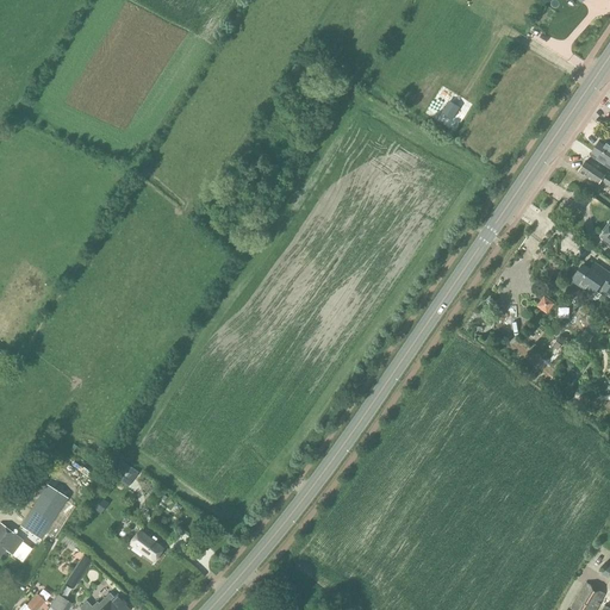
[(446,110),(442,116),(449,122),(454,116),(446,110)]
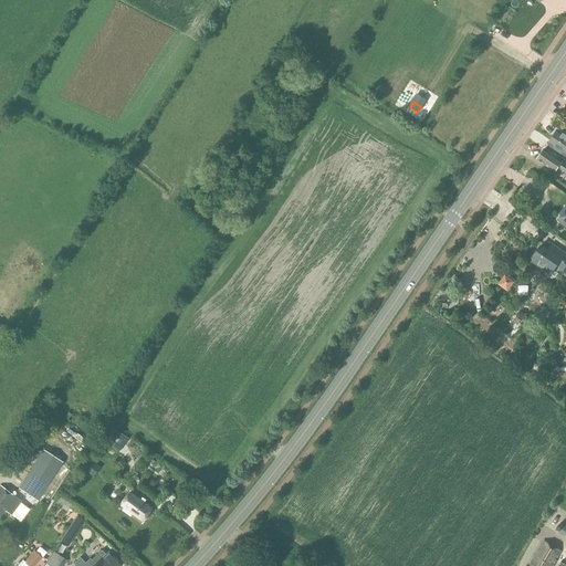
[(565,133),(557,128),(553,136),(565,144),(565,133)]
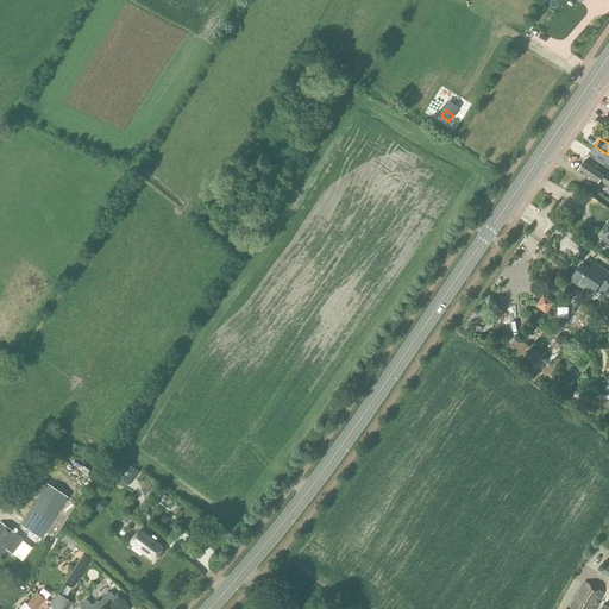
[(608,155),(595,146),(590,154),(608,165),(608,155)]
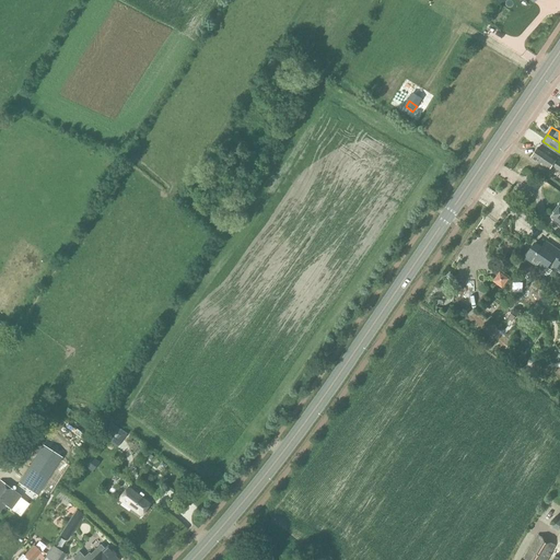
[(559,160),(539,147),(533,156),(550,168),(552,166),(559,171),(559,160)]
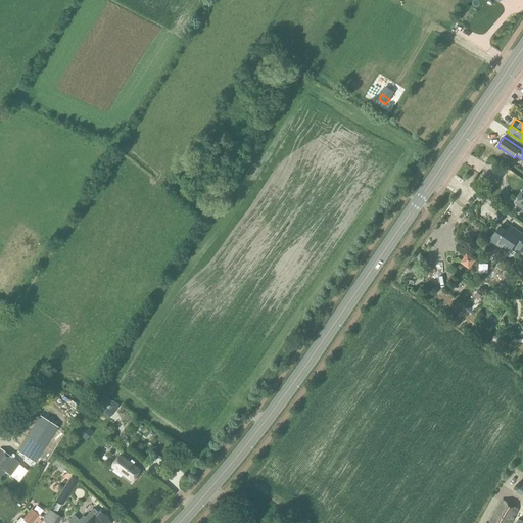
[(522,236),(510,227),(506,233),(500,228),(490,241),(509,253),(513,247),(522,253),(522,236)]
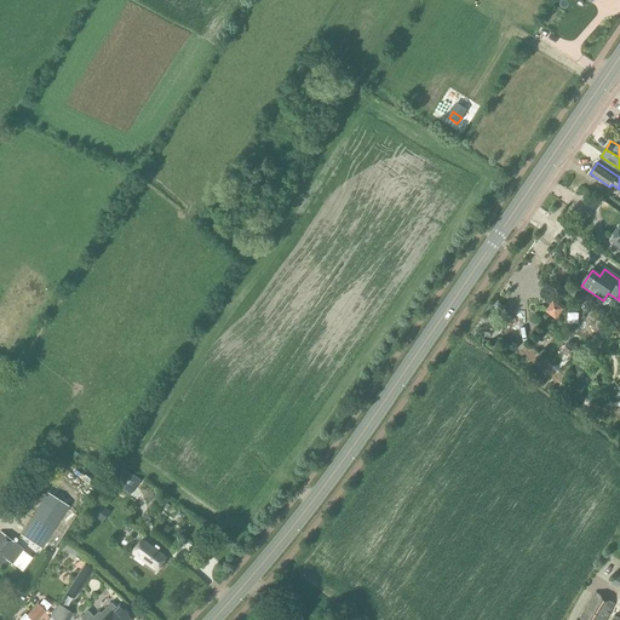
[(564,309),(554,300),(545,311),(556,320),(564,309)]
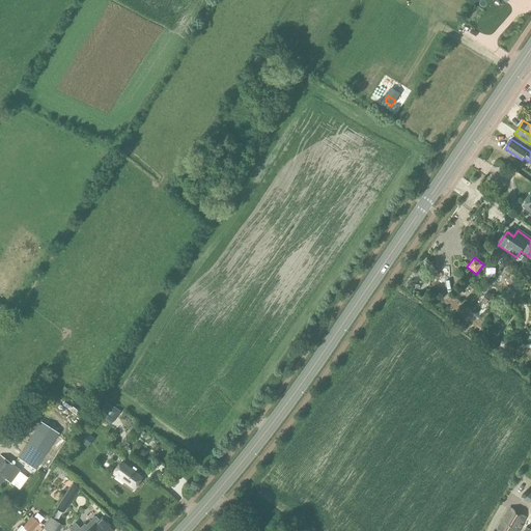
[(496,334),(502,326),(497,322),(491,330),(496,334)]
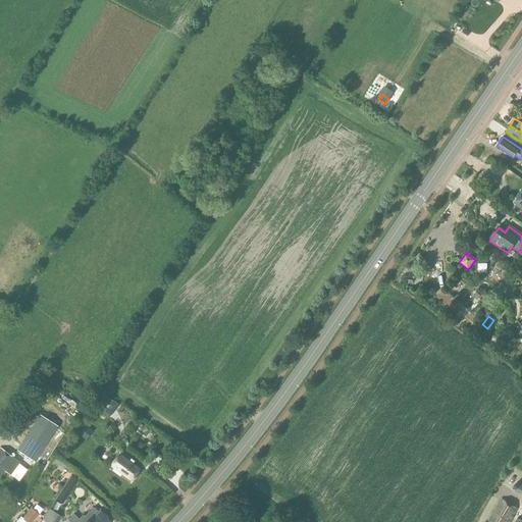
[(110,416),(118,405),(109,398),(101,410),(110,416)]
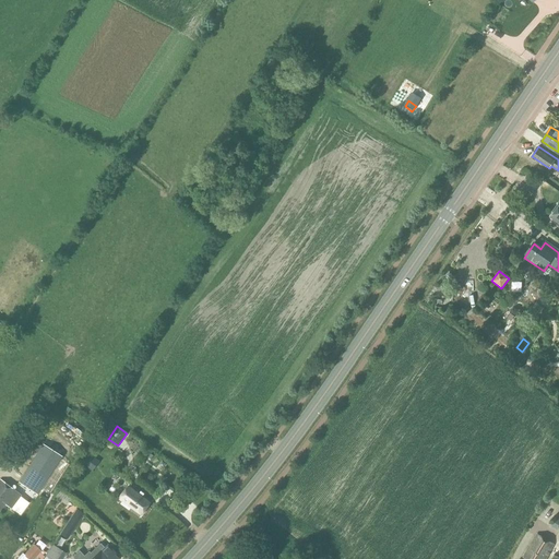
[(76,428),(73,432),(85,442),(88,438),(87,438),(76,428)]
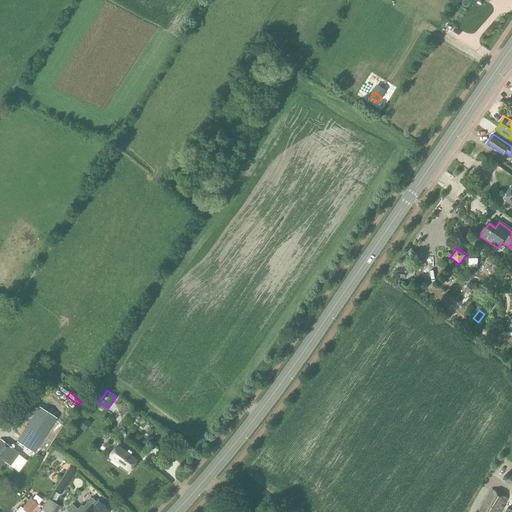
[(33,452),(55,418),(39,408),(17,441),(33,452)]
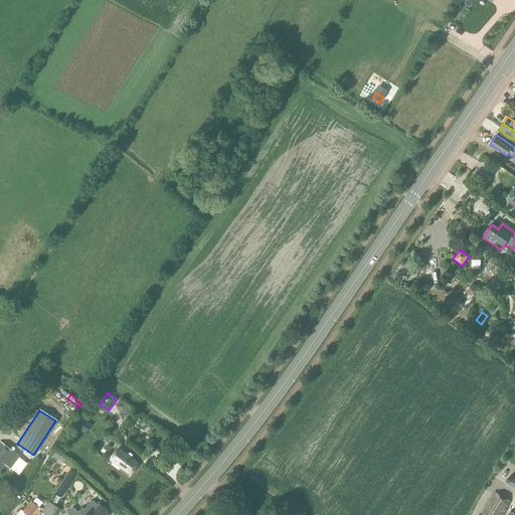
[(74,422),(72,425),(80,432),(88,421),(80,415),(74,422)]
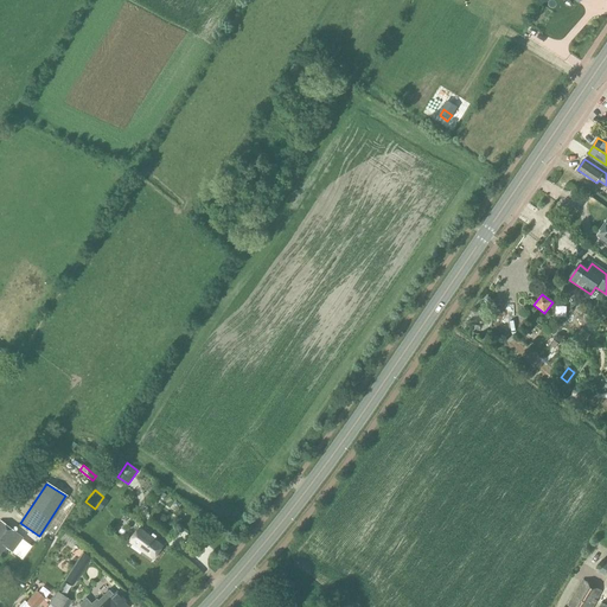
[(11,553),(23,538),(0,522),(0,553),(5,548),(11,553)]
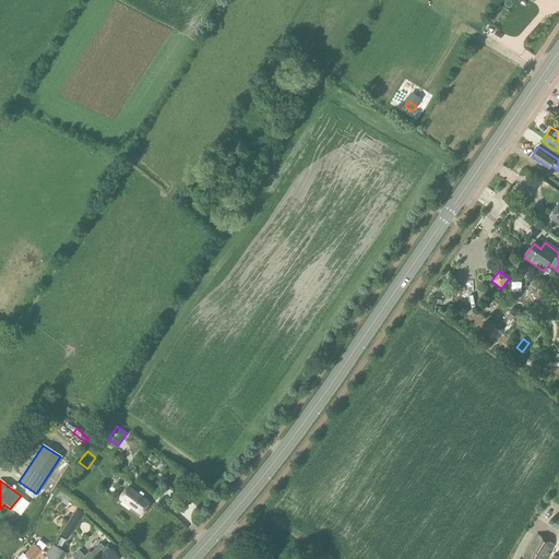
[(139,518),(152,500),(131,484),(118,501),(139,518)]
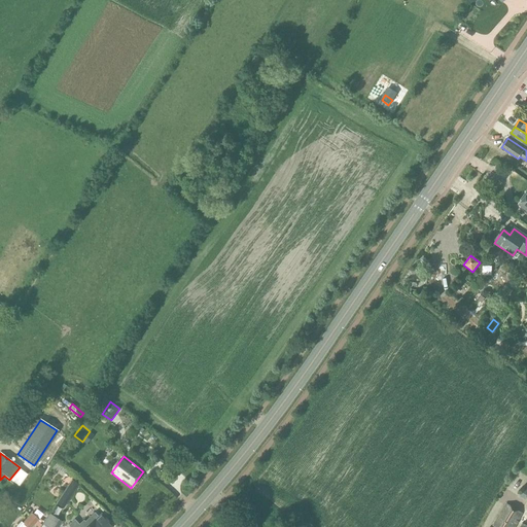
[(66,492),(58,504),(63,508),(71,495),(74,490),(69,487),(66,492)]
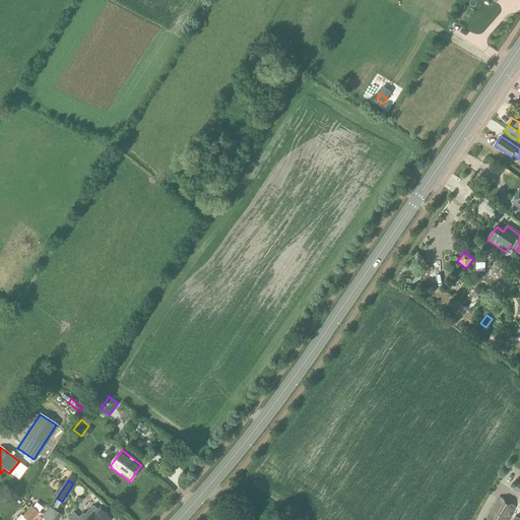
[(519,491),(517,481),(508,483),(511,493),(519,491)]
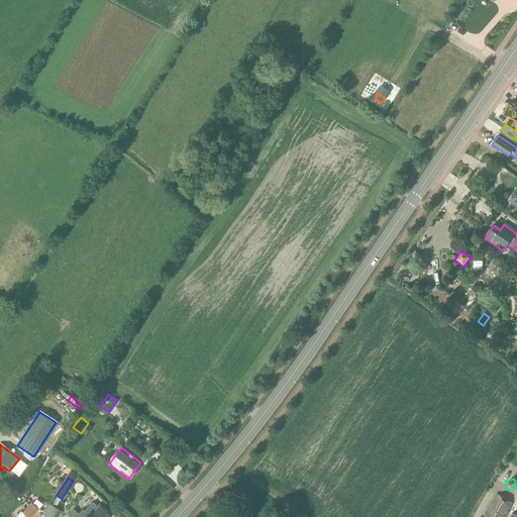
[(485,516),(505,516),(513,504),(496,495),(484,516),(485,516)]
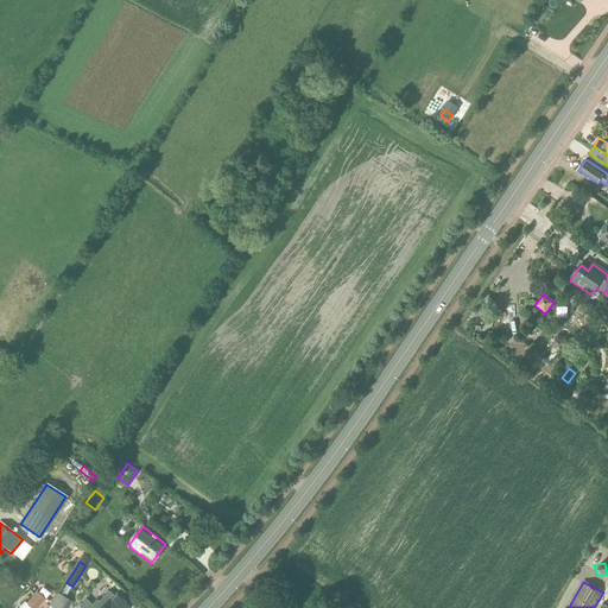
[(128,607),(130,607),(116,594),(114,596),(109,591),(97,602),(96,601),(92,606),(89,607),(128,607)]
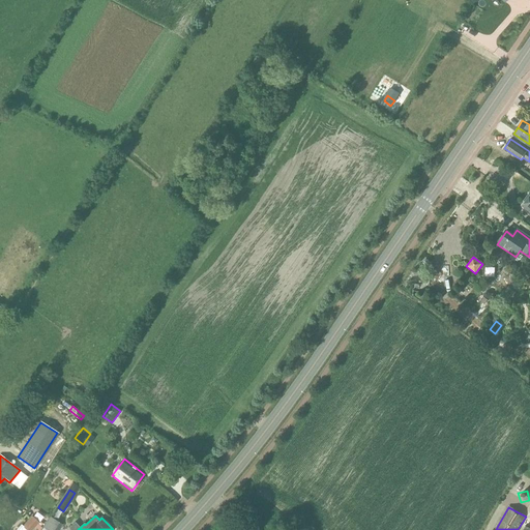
[(40,529),(42,529),(37,524),(38,523),(32,517),(23,527),(21,525),(16,529),(32,529),(34,528),(36,529),(40,529)]
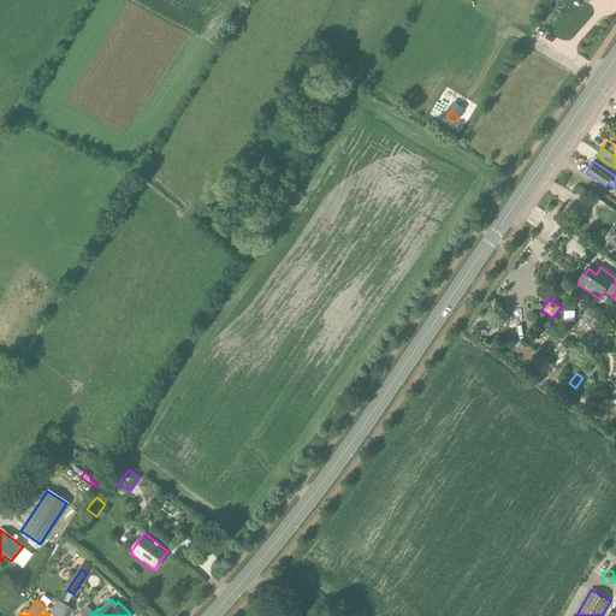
[(58,600),(48,614),(52,615),(67,615),(72,610),(58,600)]
